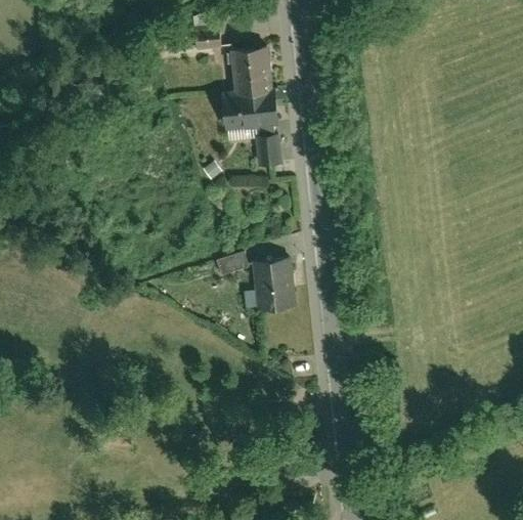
[(195,52),(220,51),(219,29),(193,31),(195,52)]
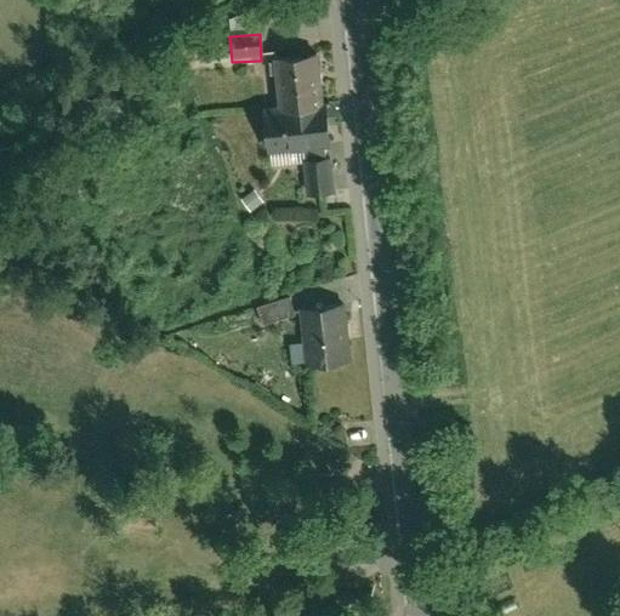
[(322,113),(319,61),(274,63),(277,110),(277,117),(322,113)]
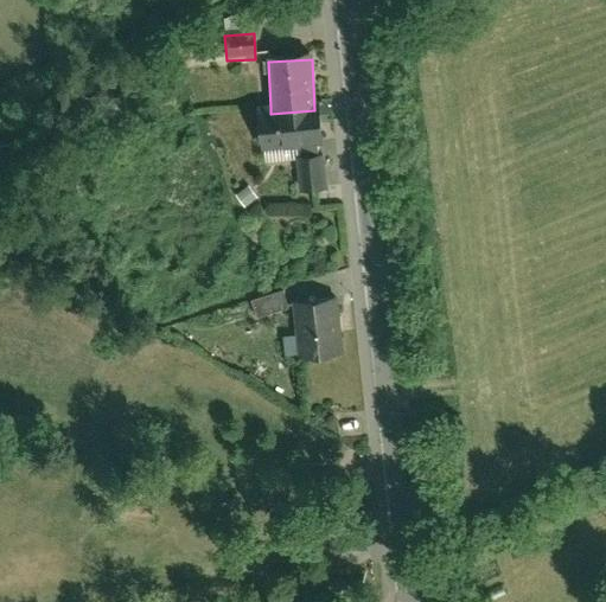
[(316,116),(314,110),(270,114),(270,108),(259,108),(262,152),(320,148),(319,115),(316,116)]
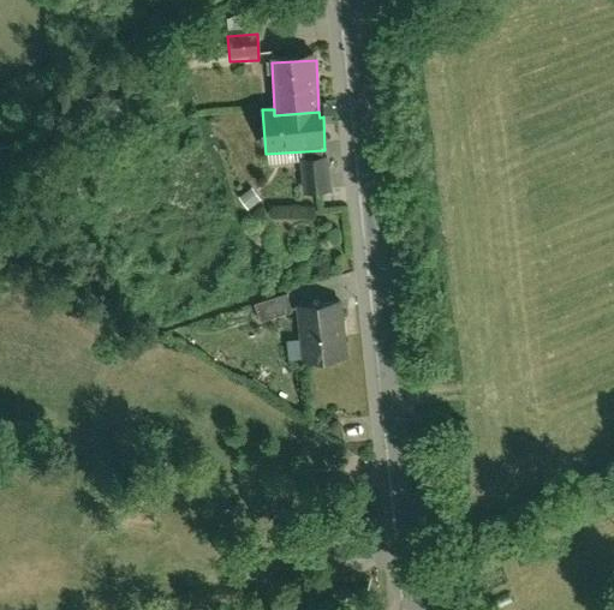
[(331,195),(326,159),(299,161),(303,198),(331,195)]
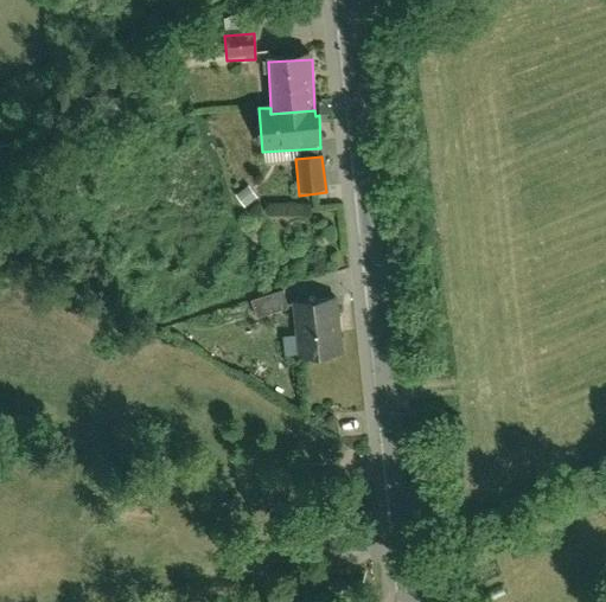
[(287,312),(281,294),(252,303),(256,320),(287,312)]
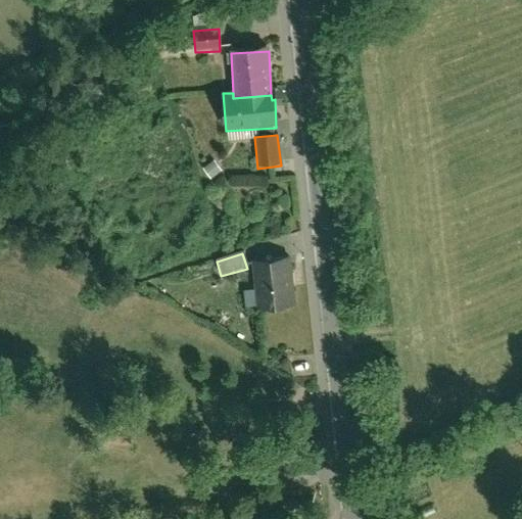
[(296,309),(291,260),(251,263),(256,313),(296,309)]
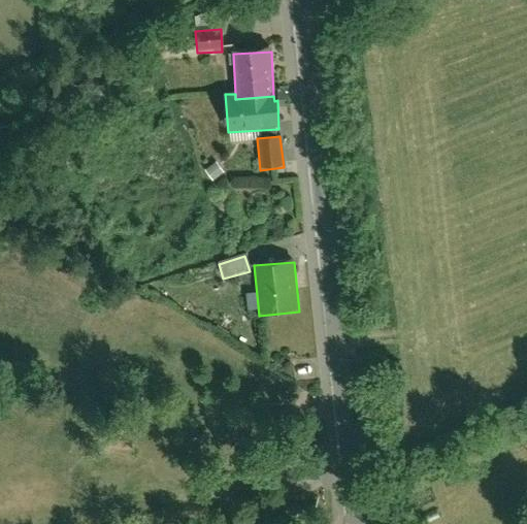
All buildings are outlined.
